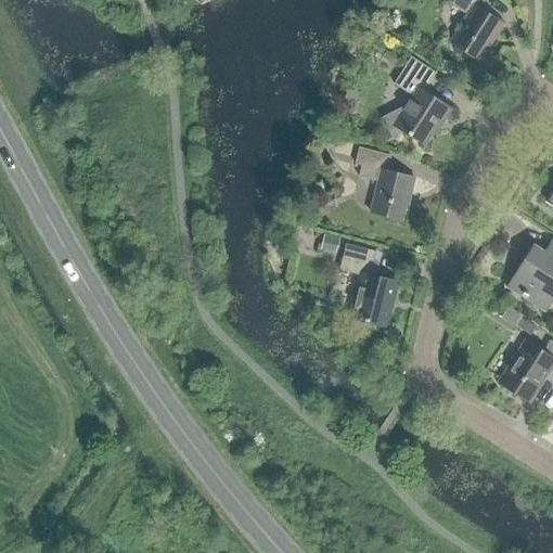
[(468,14),(451,41),(478,59),(493,35),(496,36),(504,24),(479,8),(485,0),(453,0),(451,3),(468,14)]
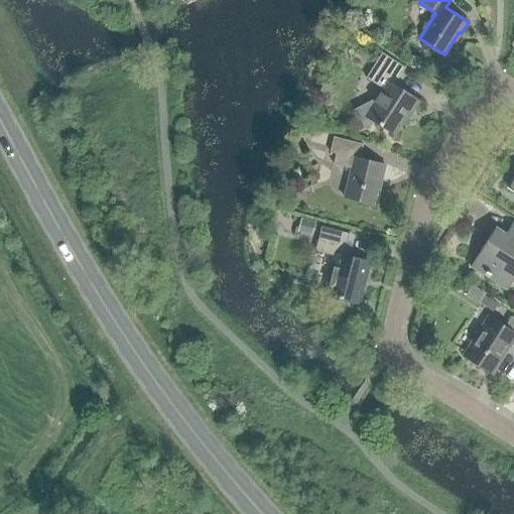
[(395,133),(409,112),(411,113),(419,100),(394,85),(405,67),(382,52),(367,77),(384,89),(379,96),(355,108),(365,127),(376,122),(395,133)]
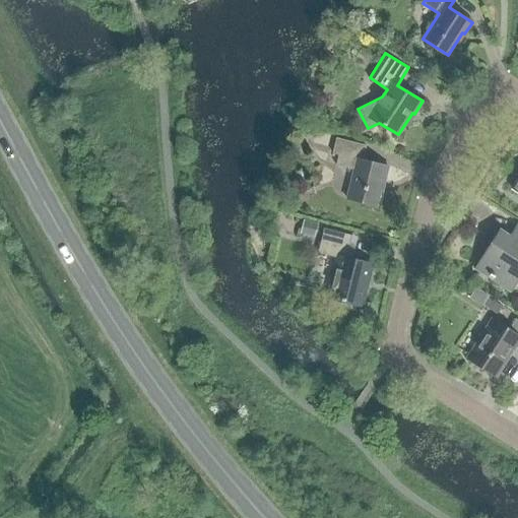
[(363,159),(367,144),(337,137),(333,152),(339,154),(336,165),(354,169),(347,198),(377,205),(383,180),(385,180),(389,166),(363,159)]
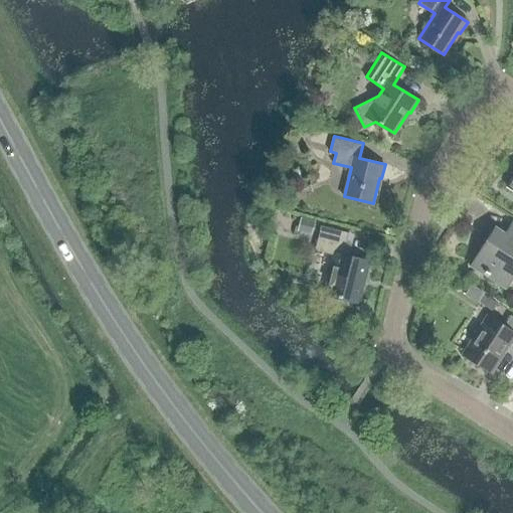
[(302,216),(299,229),(313,233),(316,219),(302,216)]
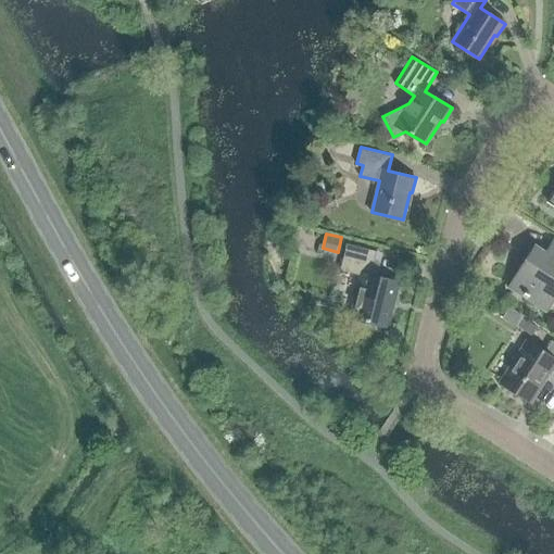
[(399,281),(372,275),(377,251),(347,243),(340,269),(362,275),(351,317),(388,327),(399,281)]
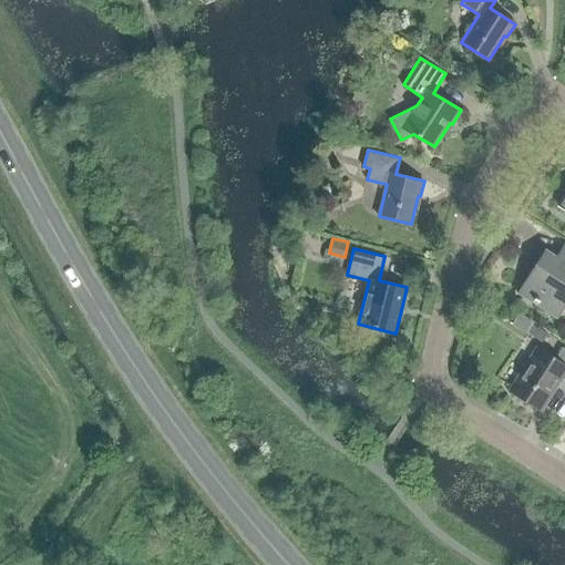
[(564,248),(557,258),(546,252),(521,291),(558,315),(564,304),(564,248)]
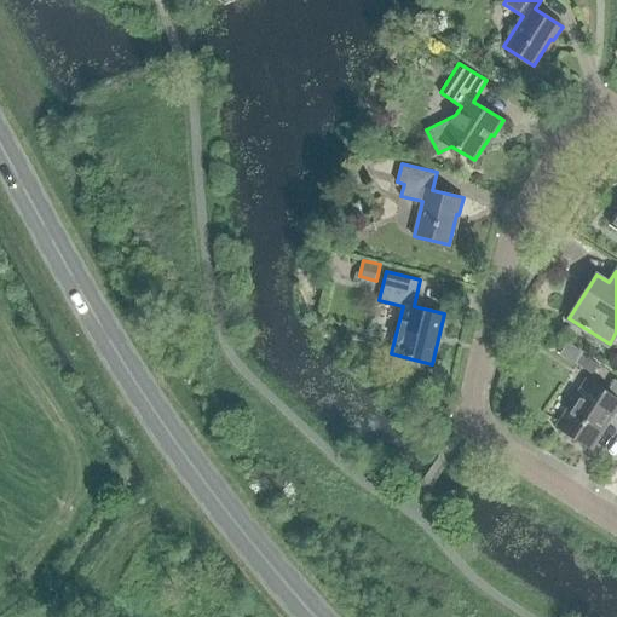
[(583,352),(577,362),(594,373),(600,363),(583,352)]
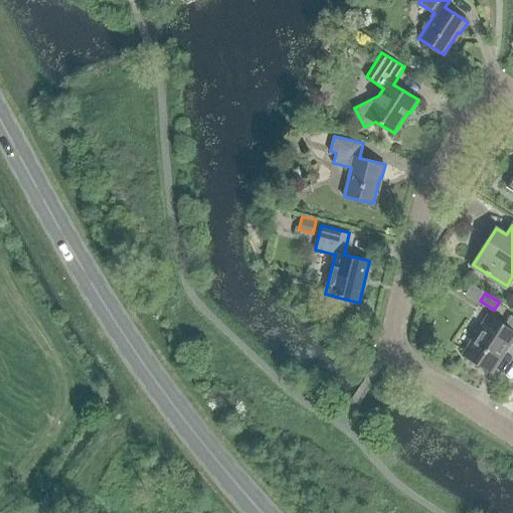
[(489,317),(465,355),(490,371),(509,341),(512,343),(512,316),(511,315),(504,326),(489,317)]
